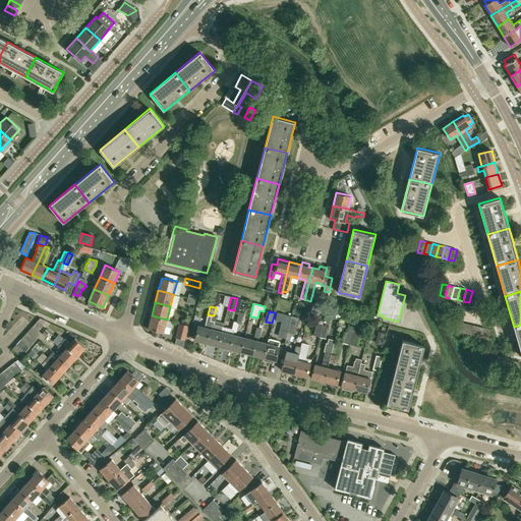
[(287,331),(291,315),(278,311),(276,320),(282,322),(280,329),(287,331)]
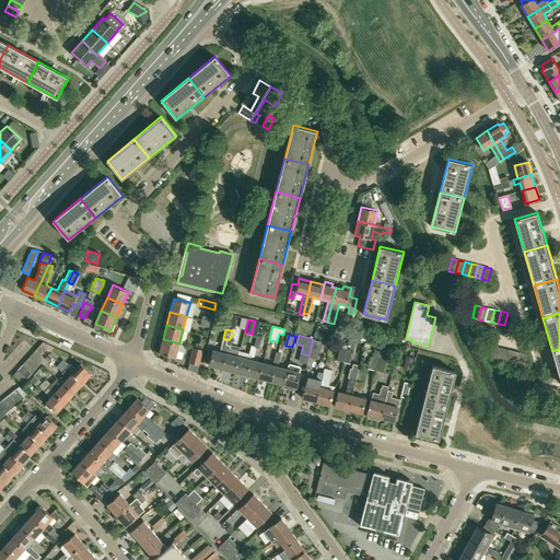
[(251,350),(255,351),(256,347),(260,348),(263,337),(257,336),(255,346),(252,345),(251,350)]
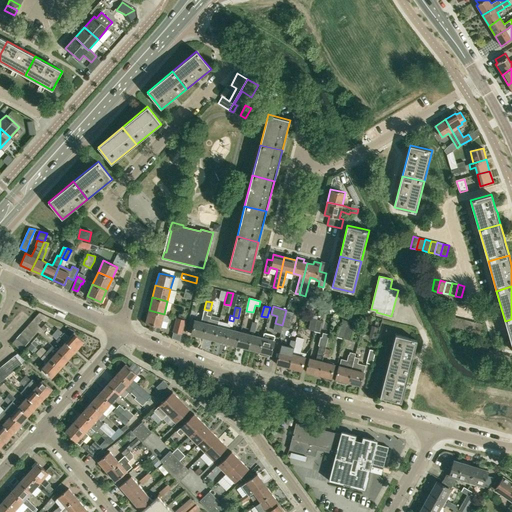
[(160,327),(162,320),(168,321),(170,315),(164,314),(149,310),(145,323),(160,327)]
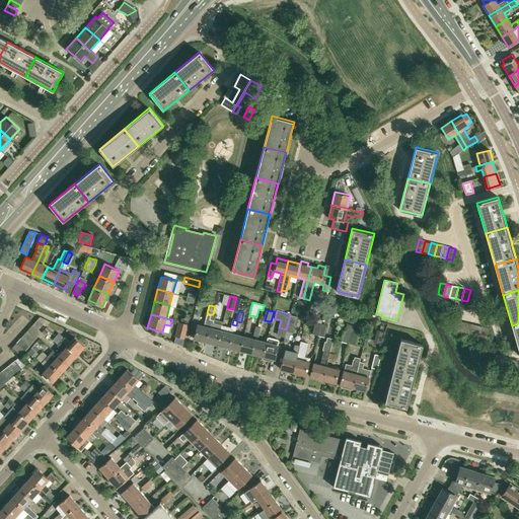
[(290,314),(286,329),(294,331),(298,316),(290,314)]
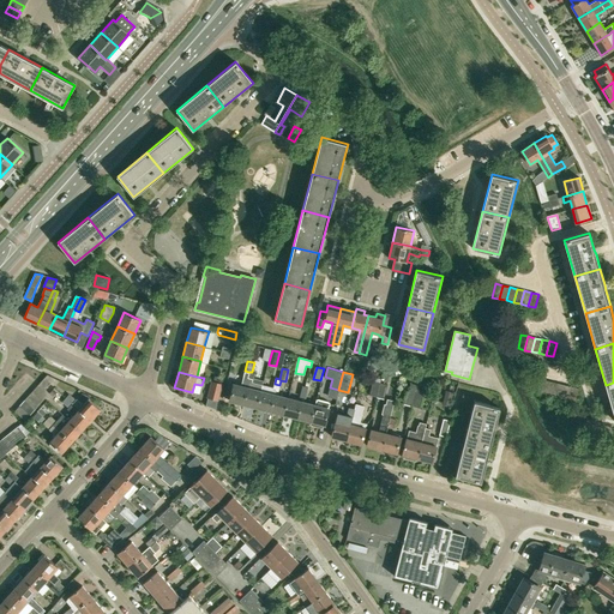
[(38,384),(44,389),(54,378),(47,374),(38,384)]
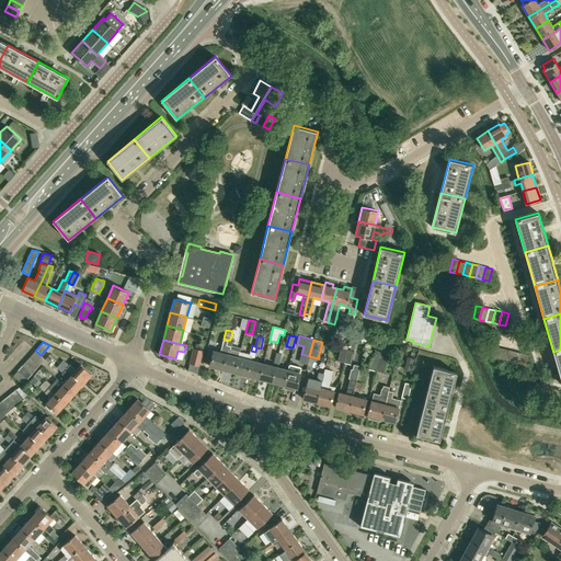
[(500,361),(503,348),(496,346),(493,358),(500,361)]
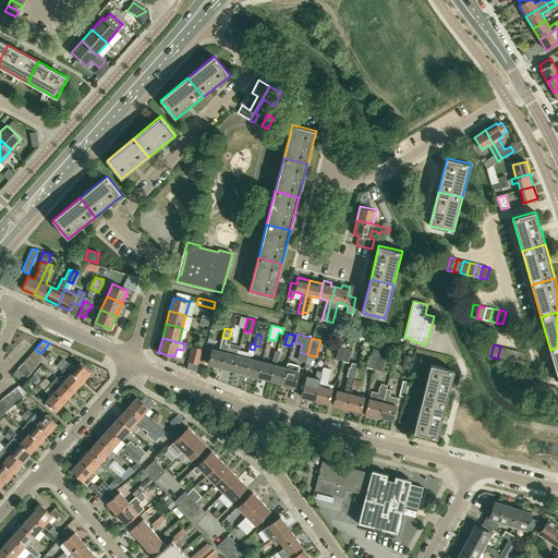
[(198,363),(202,348),(194,346),(191,361),(198,363)]
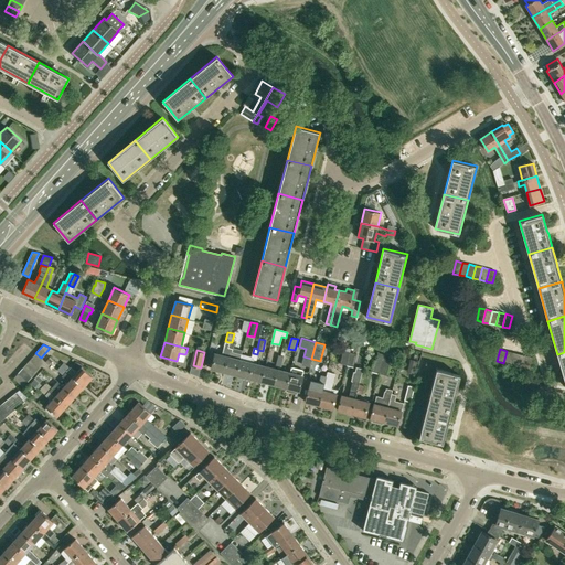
[(347,365),(350,352),(343,350),(340,363),(347,365)]
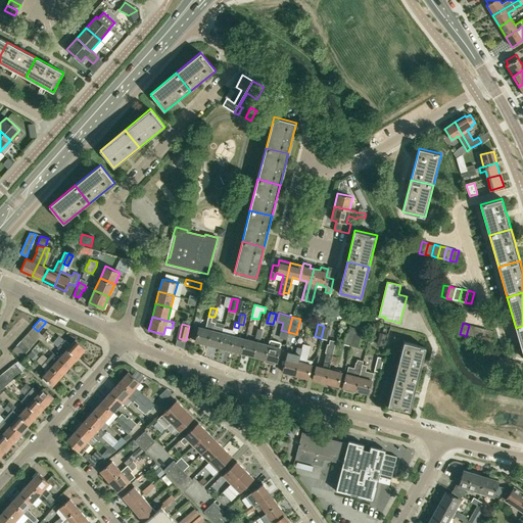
[(472,337),(475,326),(469,325),(466,336),(472,337)]
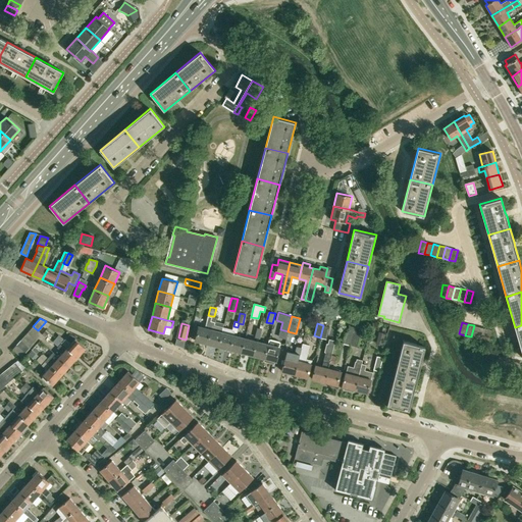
[(196,341),(207,344),(210,329),(195,325),(192,337),(196,338),(196,341)]
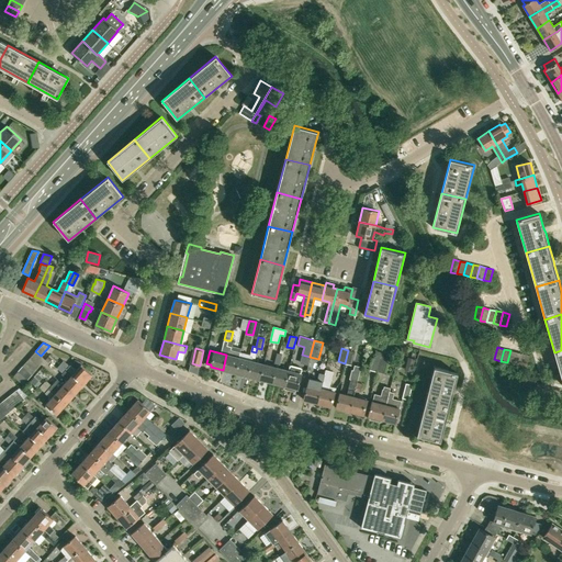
[(348,350),(345,363),(351,366),(356,351),(348,350)]
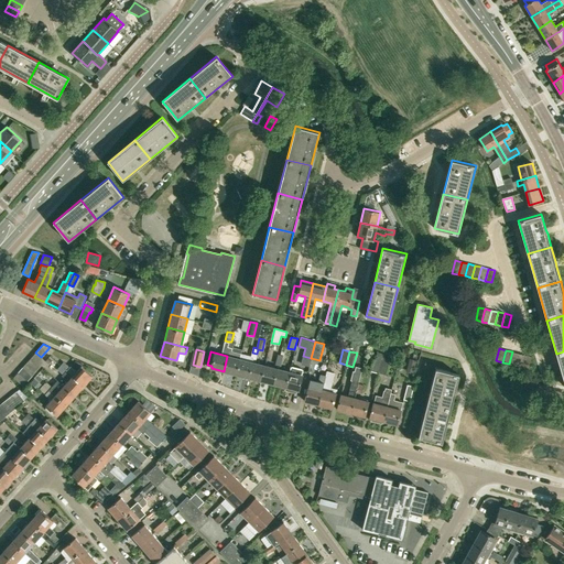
[(381,359),(378,372),(384,375),(391,354),(383,351),(381,359)]
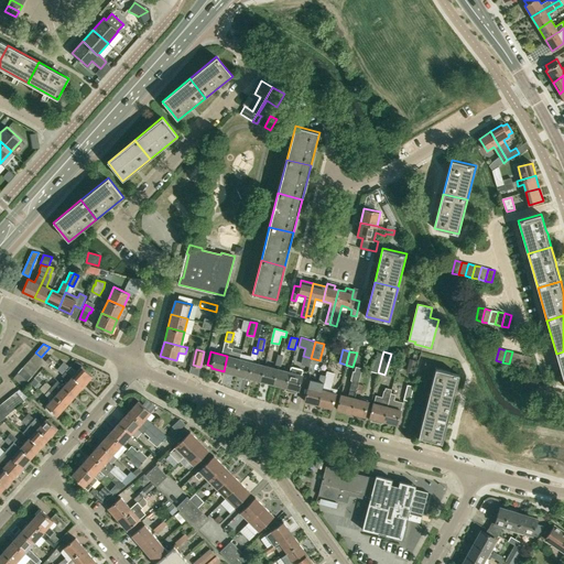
[(516,366),(519,354),(512,351),(509,364),(516,366)]
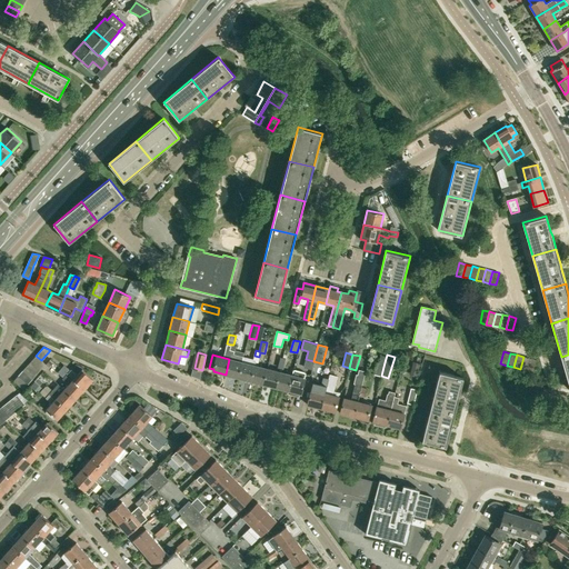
[(46,365),(41,360),(36,356),(31,360),(41,369),(46,365)]
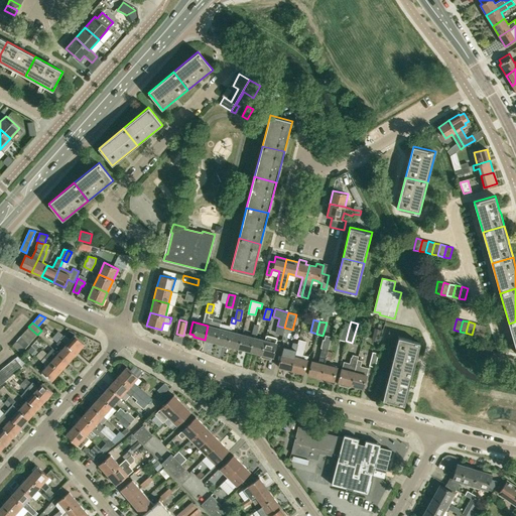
[(215,342),(227,345),(230,332),(231,327),(234,328),(235,324),(231,323),(230,326),(226,325),(225,330),(219,329),(215,342)]
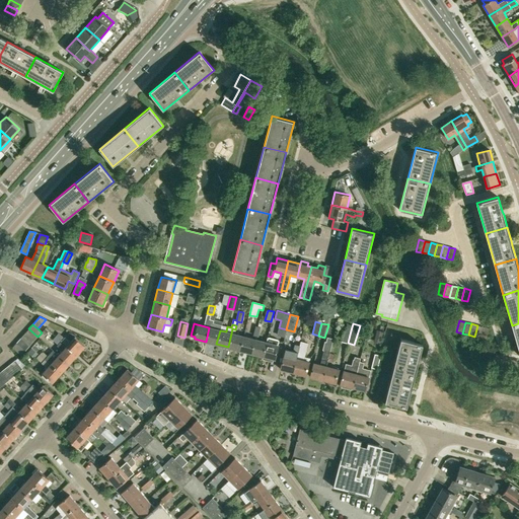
[(480,338),(484,326),(477,325),(474,337),(480,338)]
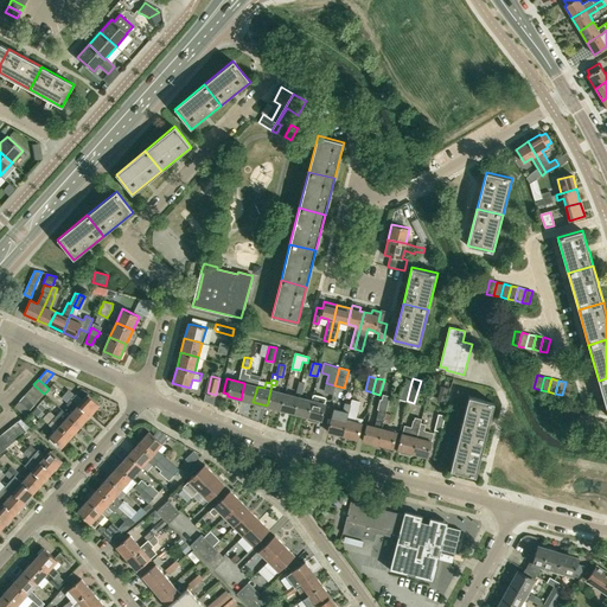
[(566,382),(562,395),(569,396),(572,385),(573,383),(566,382)]
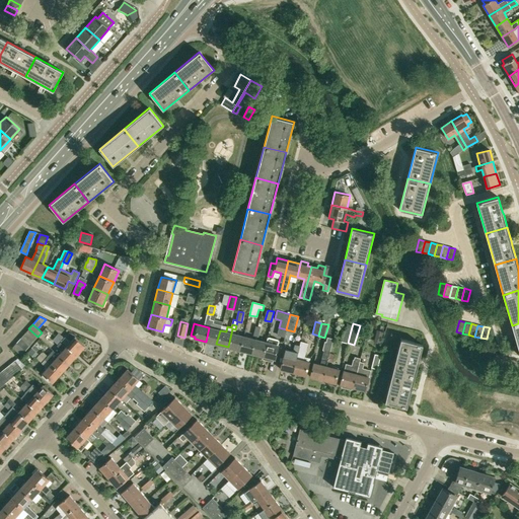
[(209,327),(206,342),(216,344),(220,330),(209,327)]
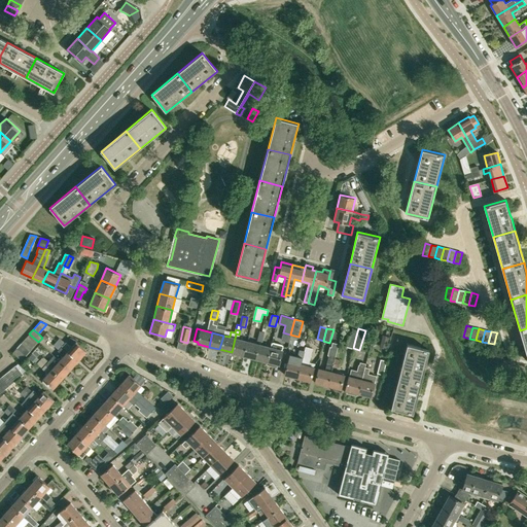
[(34,346),(38,342),(29,334),(25,339),(34,346)]
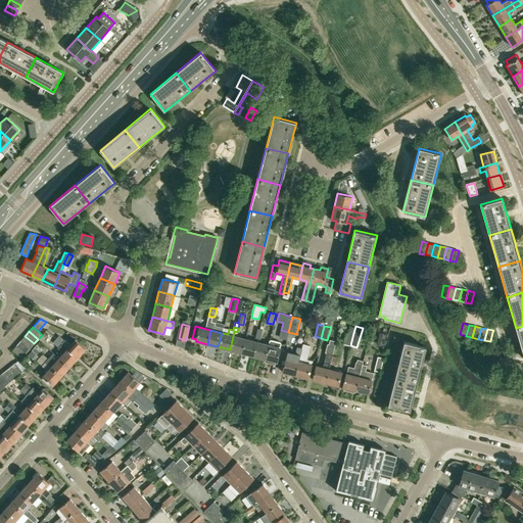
[(350,345),(353,333),(346,331),(343,343),(350,345)]
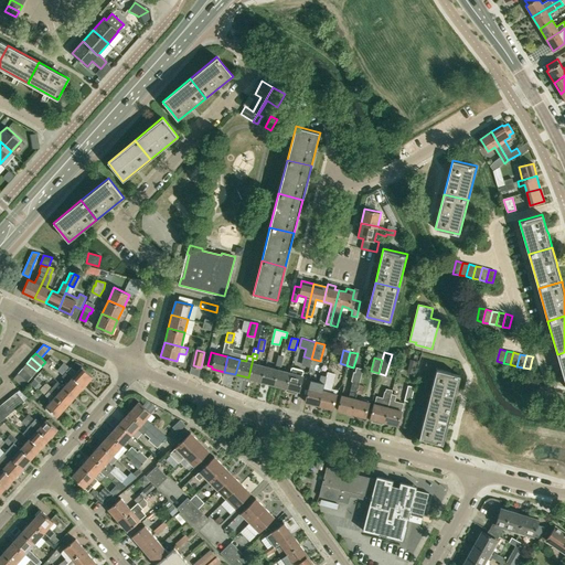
[(32,376),(36,371),(27,363),(22,368),(32,376)]
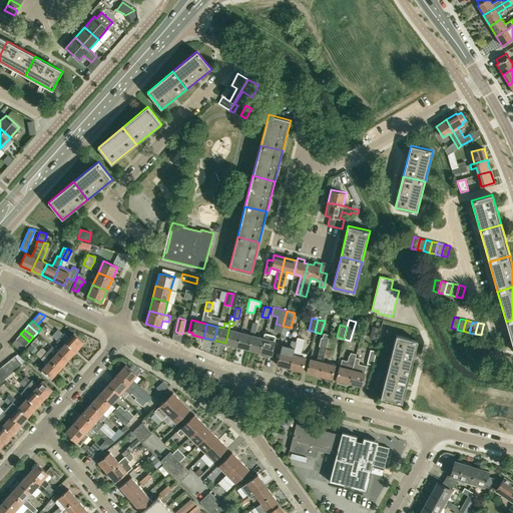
[(66,343),(76,352),(84,343),(74,334),(70,338),(64,333),(63,335),(57,330),(55,333),(66,343)]
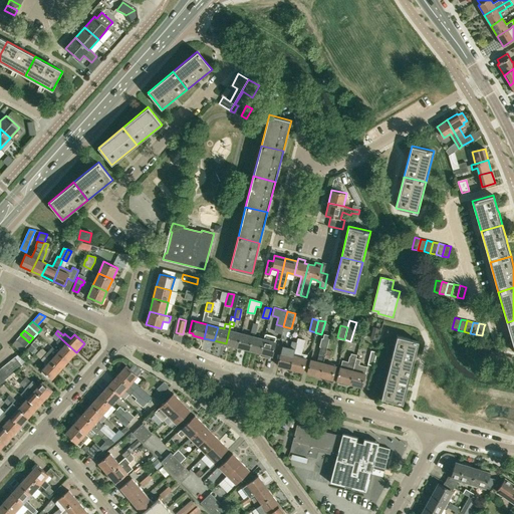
[(237,346),(241,332),(229,330),(226,343),(237,346)]
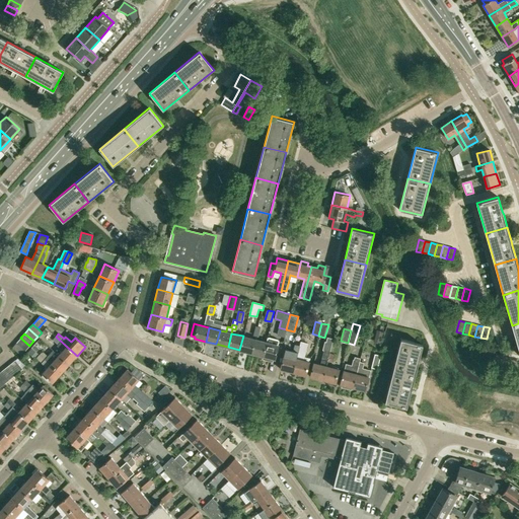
[(251,353),(254,339),(243,336),(239,350),(251,353)]
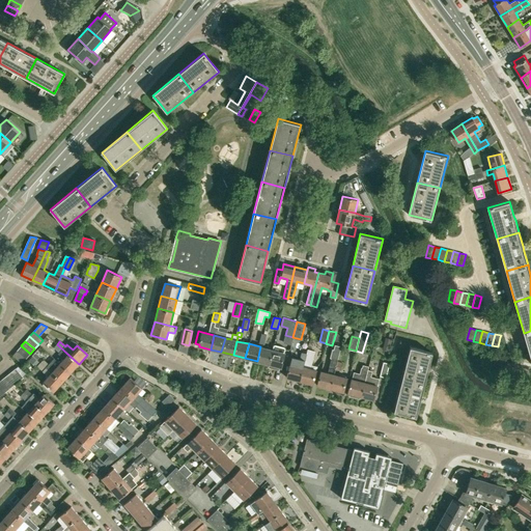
[(71,373),(79,364),(68,355),(57,344),(54,347),(59,353),(58,354),(64,359),(60,364),(71,373)]
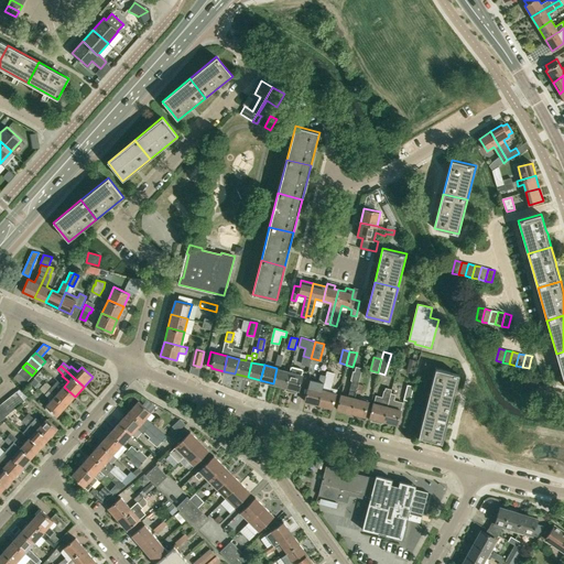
[(350,412),(362,367),(356,366),(355,370),(353,370),(350,380),(353,380),(348,396),(340,394),(337,409),(350,412)]
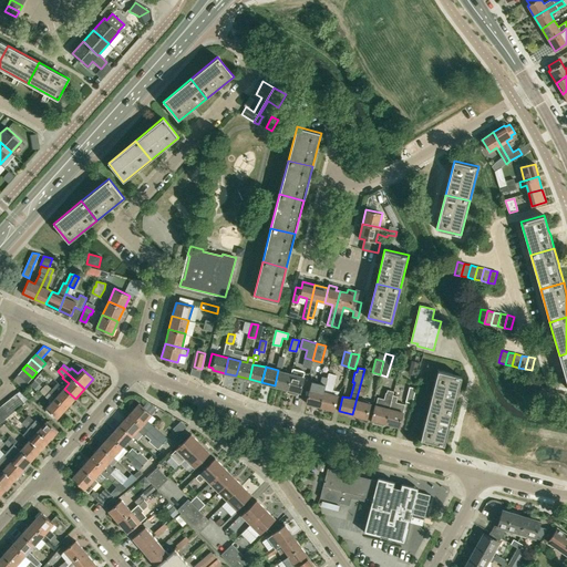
[(28,382),(32,378),(22,369),(18,374),(28,382)]
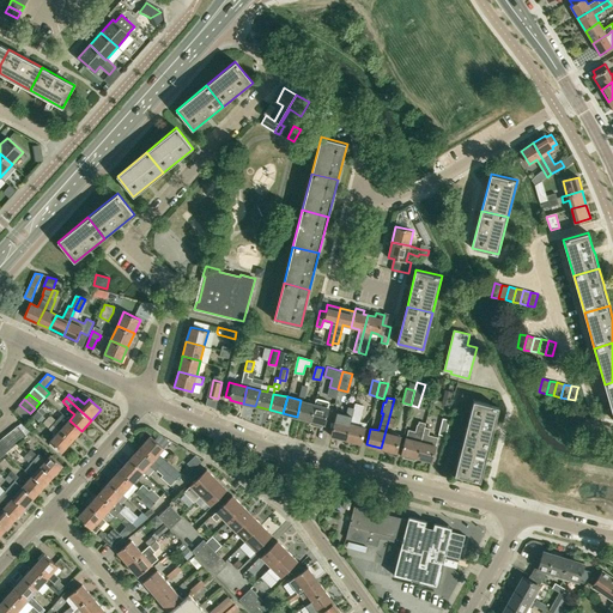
[(386,432),(390,414),(394,399),(381,448),(396,451),(401,435),(390,431),(390,434),(386,432)]
